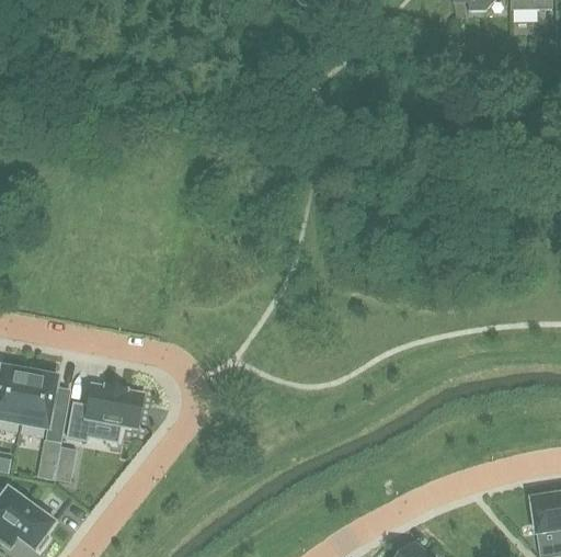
[(468,0),(468,1),(468,10),(485,10),(493,0),(468,0)]
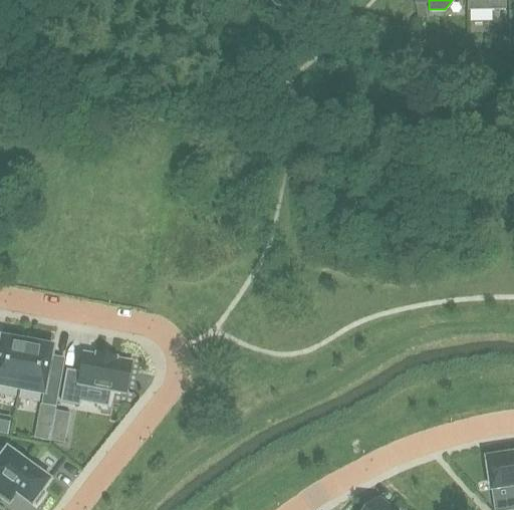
[(0,384),(18,388),(27,339),(21,338),(21,334),(7,331),(6,335),(1,334),(0,340),(0,384)]
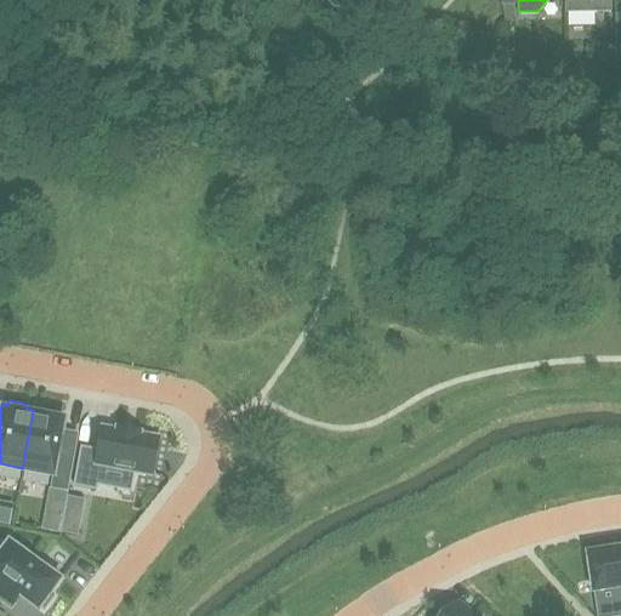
[(75,449),(60,445),(64,416),(58,415),(60,410),(41,408),(41,411),(33,410),(22,468),(52,473),(50,486),(68,489),(75,449)]
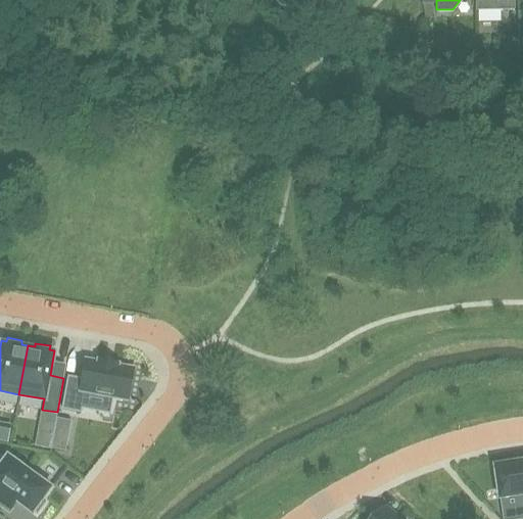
[(130,389),(132,375),(129,374),(130,366),(117,364),(117,363),(98,359),(98,360),(86,358),(82,377),(68,374),(62,407),(81,410),(85,389),(125,396),(126,388),(130,389)]
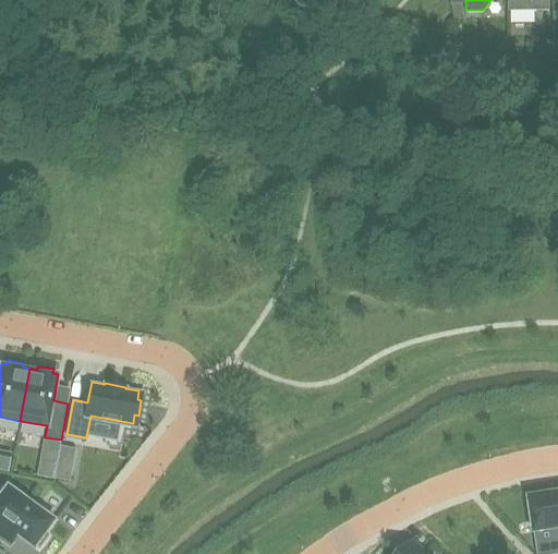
[(60,446),(53,479),(69,481),(74,448),(60,446)]
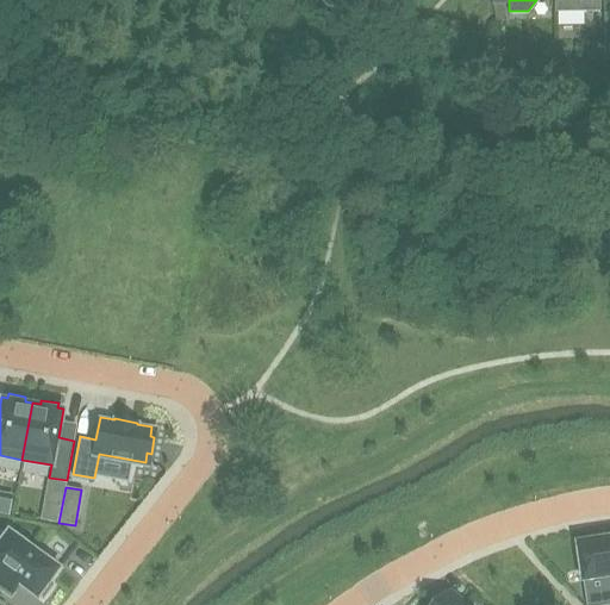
[(0,499),(0,512),(10,515),(13,497),(1,494),(0,499)]
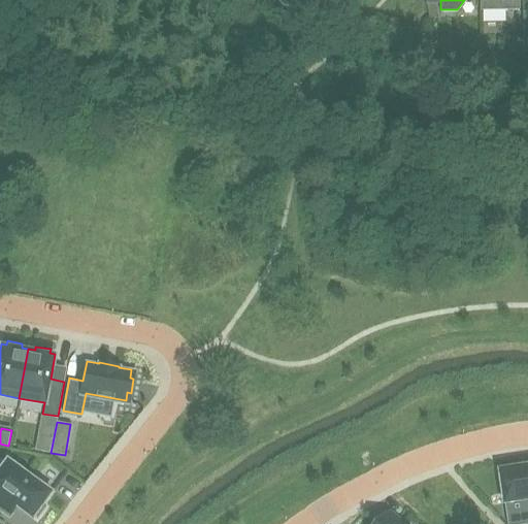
[(0,510),(1,511),(9,499),(32,516),(34,513),(37,515),(46,503),(43,501),(51,490),(47,488),(50,485),(38,477),(36,480),(22,469),(25,466),(13,458),(11,461),(7,459),(0,468),(0,510)]
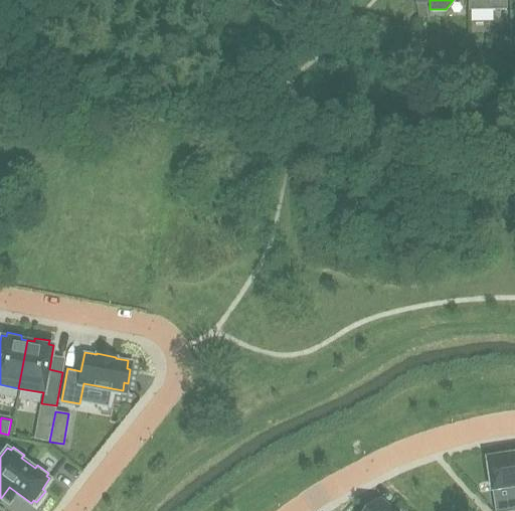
[(493,500),(514,496),(514,452),(487,456),(493,500)]
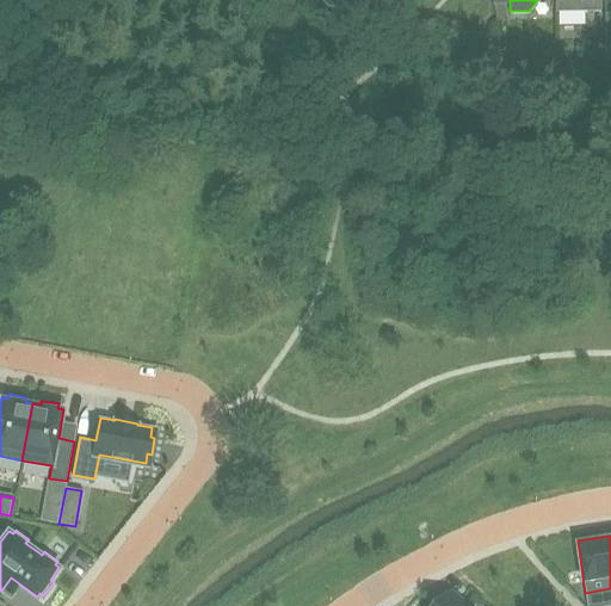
[(464,605),(449,592),(436,605),(464,605)]
